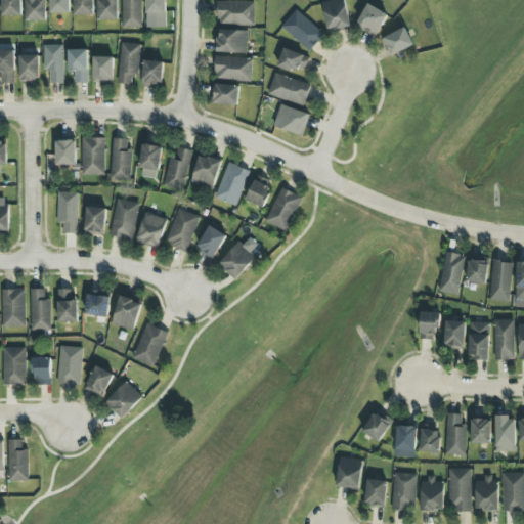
[(23,16),(22,0),(1,0),(2,16),(23,16)]
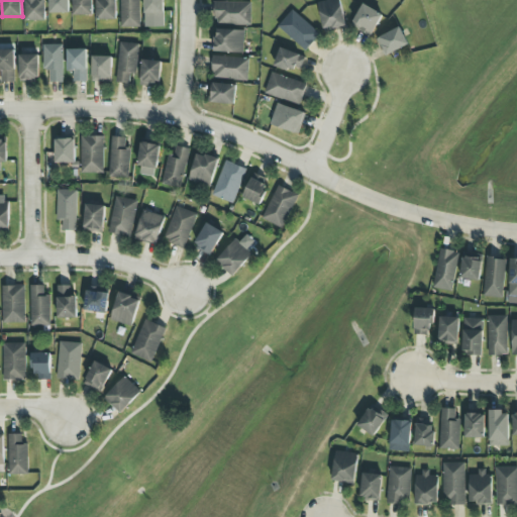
[(25,0),(25,21),(45,21),(45,0),(25,0)]
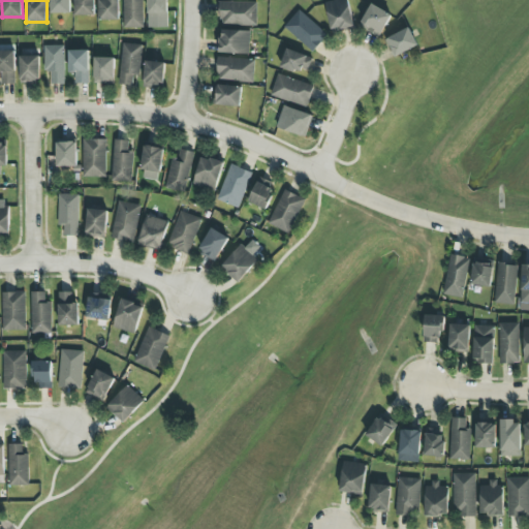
[(69,0),(50,0),(51,13),(70,14),(69,0)]
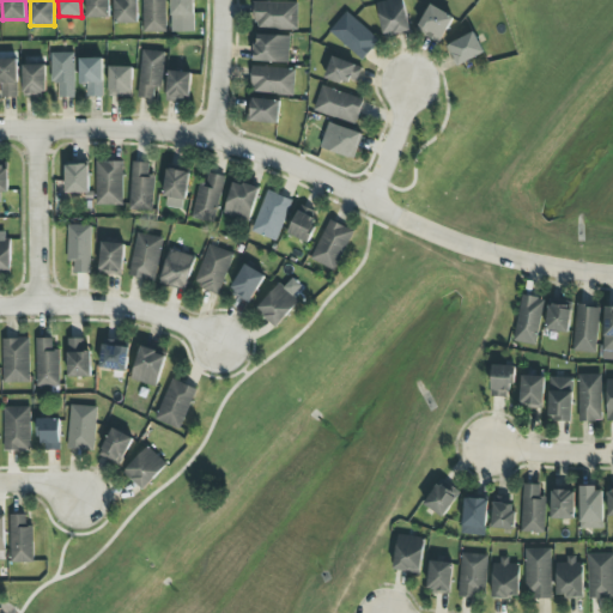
[(86,0),(86,18),(109,18),(109,0),(86,0)]
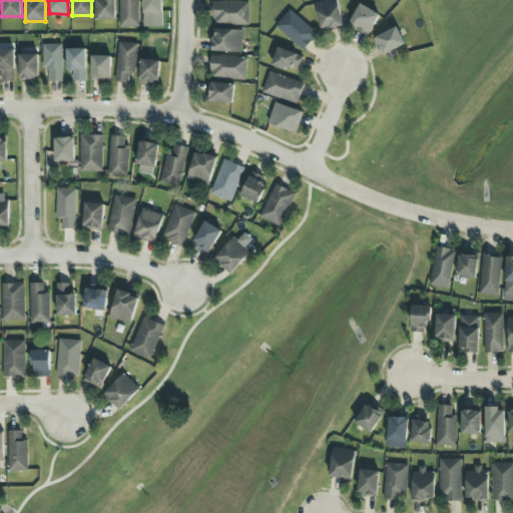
[(115,20),(115,0),(95,0),(95,19),(115,20)]
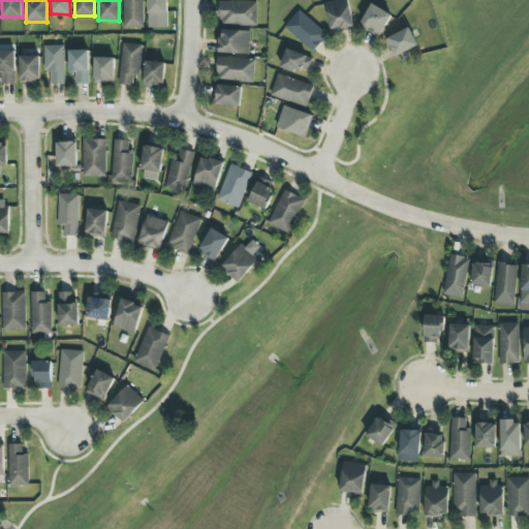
[(144,28),(143,0),(123,0),(123,28),(144,28)]
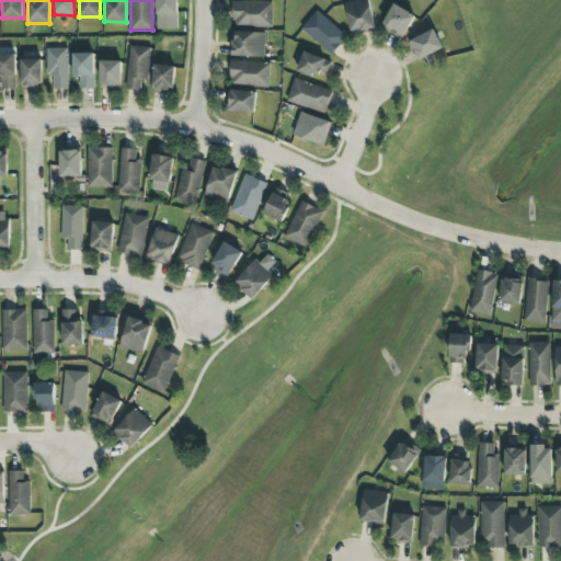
[(178,0),(156,0),(157,14),(179,14),(178,0)]
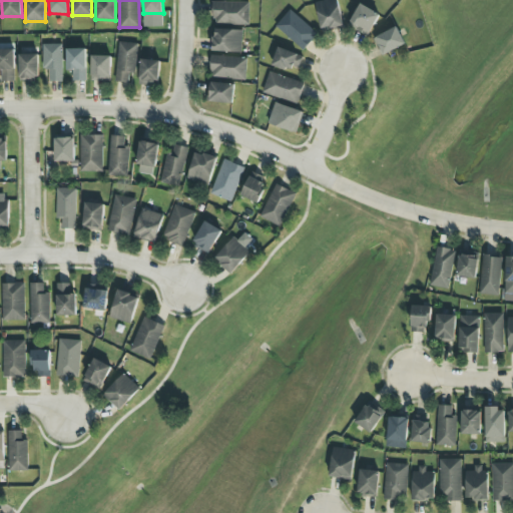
[(344,28),(338,0),(327,0),(316,2),(322,32),(344,28)]
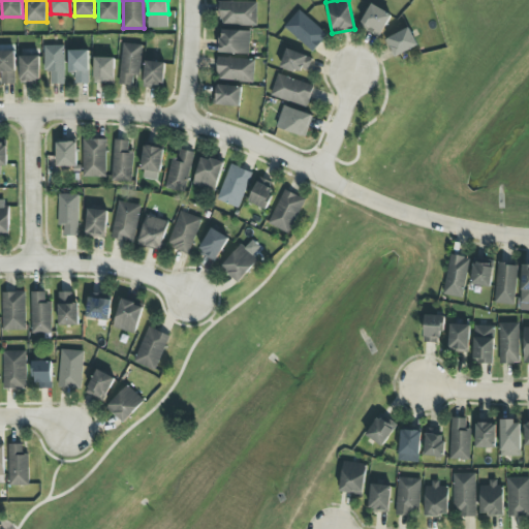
[(256,26),(257,3),(220,2),(219,25),(256,26)]
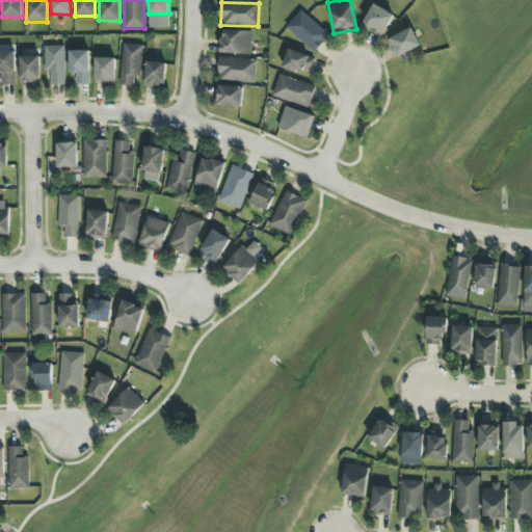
[(383,37),(393,14),(372,5),(362,29),(383,37)]
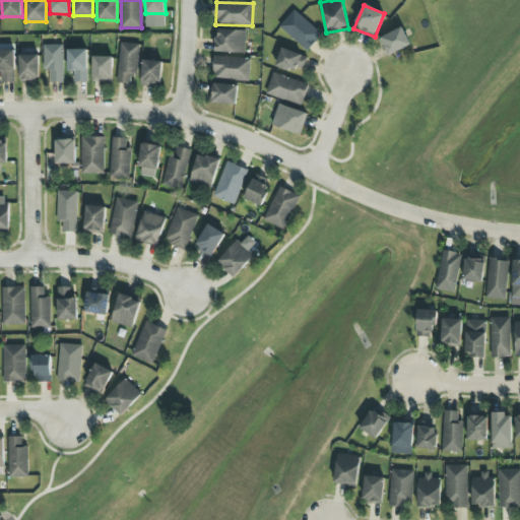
[(307,52),(322,35),(295,10),(279,26),(307,52)]
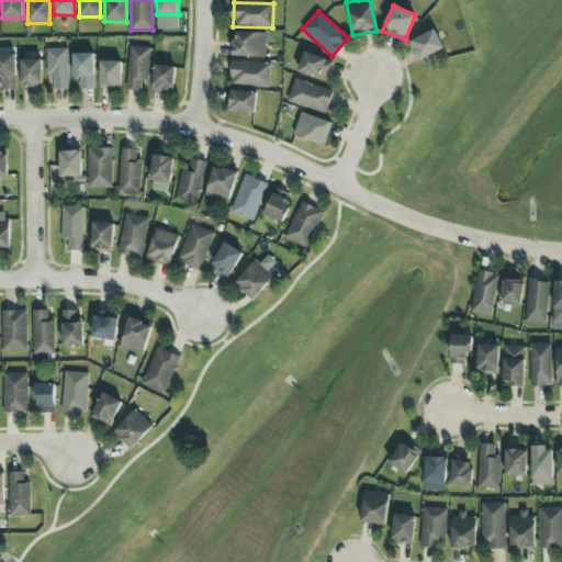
[(418,62),(445,48),(435,30),(409,43),(418,62)]
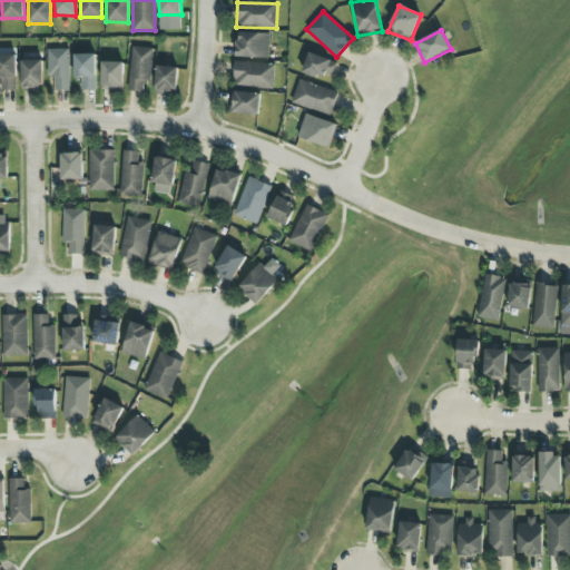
[(236,58),(268,59),(269,33),(237,32),(236,58)]
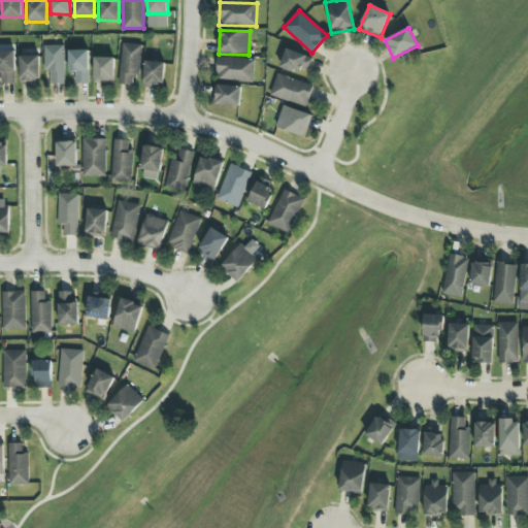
[(140,75),(141,44),(121,44),(120,85),(133,86),(133,75),(140,75)]
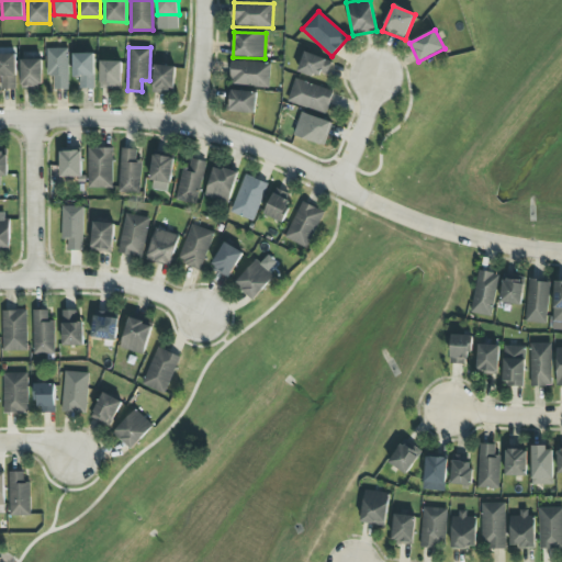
[(68,48),(47,48),(47,76),(54,76),(54,90),(68,90),(68,48)]
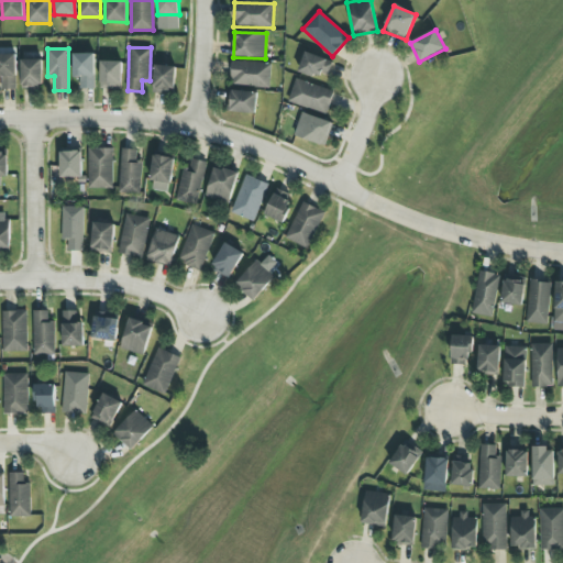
[(327,80),(333,63),(306,52),(299,70),(327,80)]
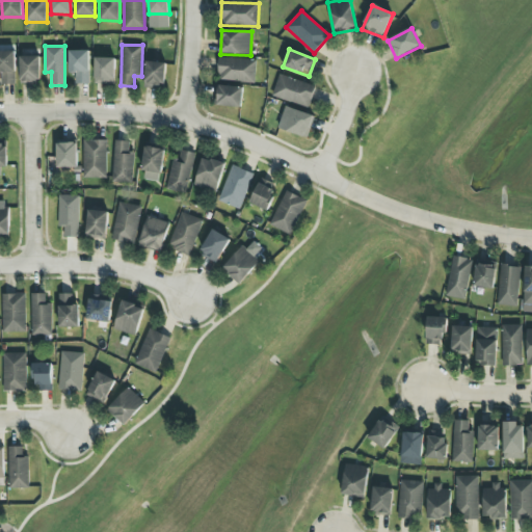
[(0,84),(16,84),(15,51),(0,51),(0,84)]
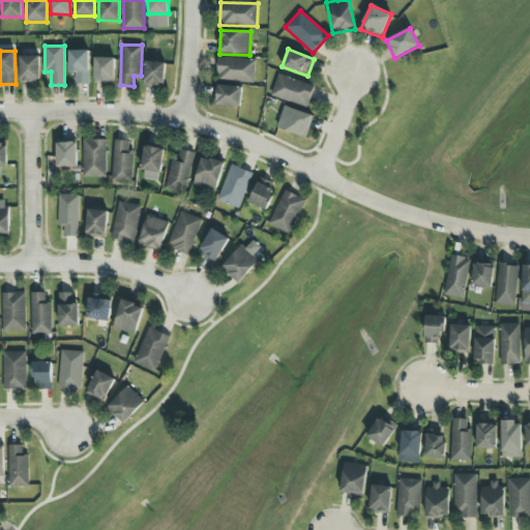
[(89,51),(69,51),(69,72),(75,72),(75,84),(89,84),(89,51)]
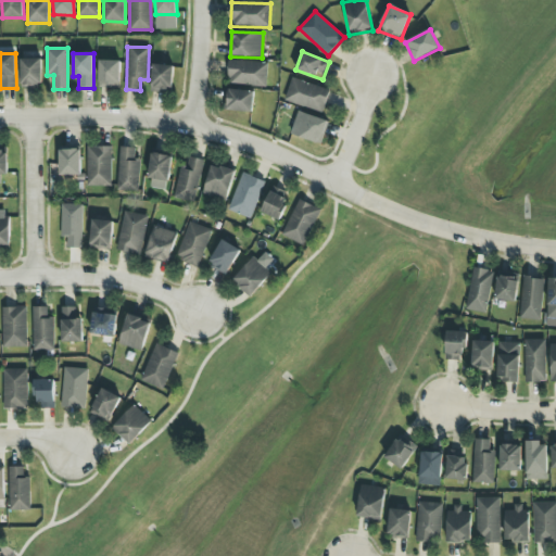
[(41,59),(21,60),(21,86),(41,86),(41,59)]
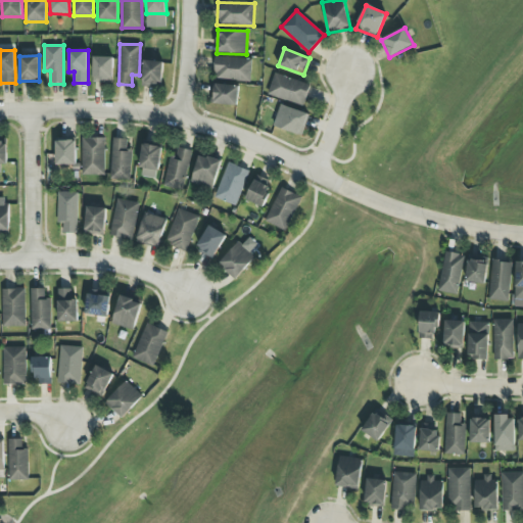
[(113,83),(113,57),(94,57),(93,83),(113,83)]
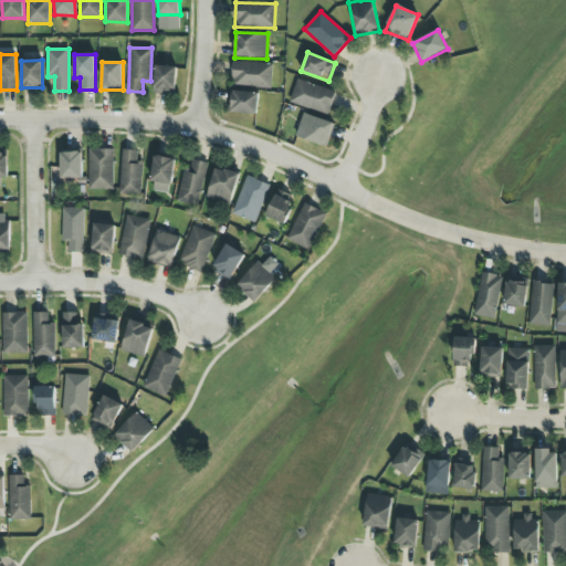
[(233,86),(271,87),(272,64),(233,62),(233,86)]
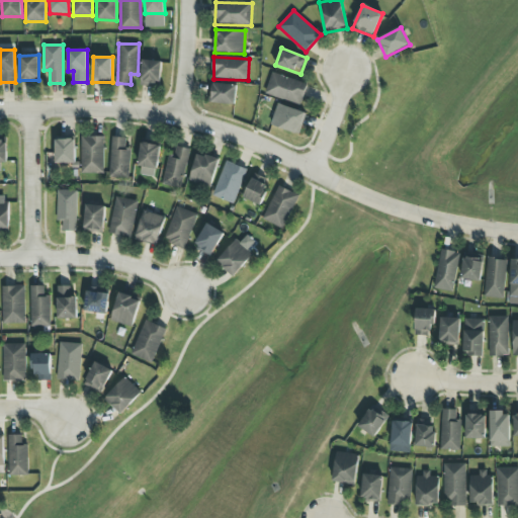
[(140,85),(159,88),(163,62),(143,60),(140,85)]
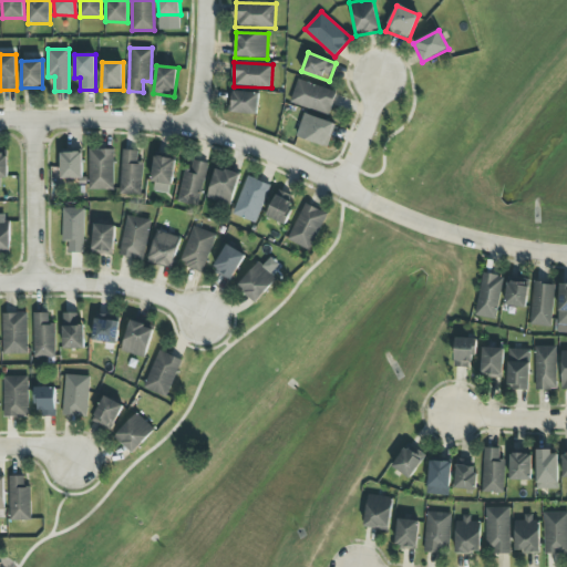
[(329,115),(337,92),(298,80),(290,103),(329,115)]
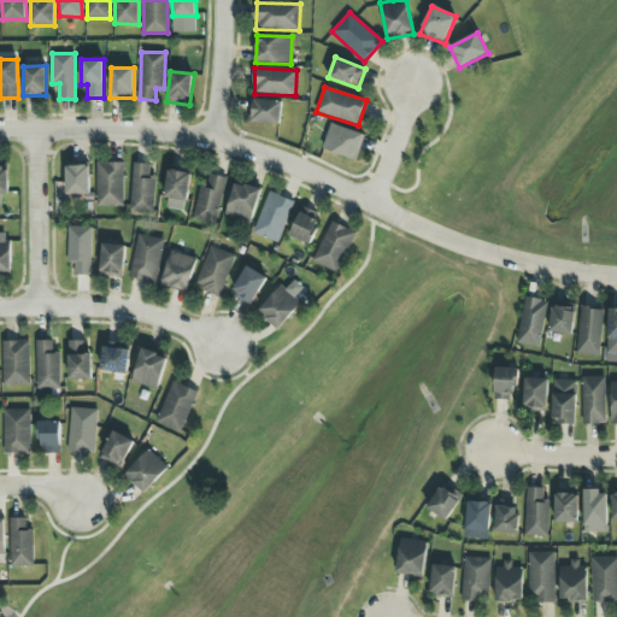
[(248,124),(281,124),(281,100),(250,100),(248,124)]
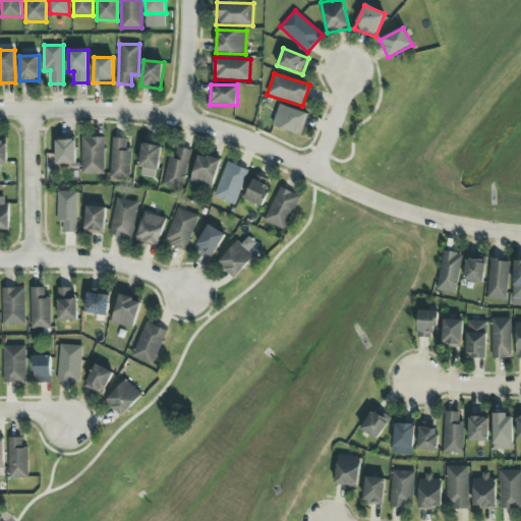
[(272,125),(300,136),(308,115),(280,104),(272,125)]
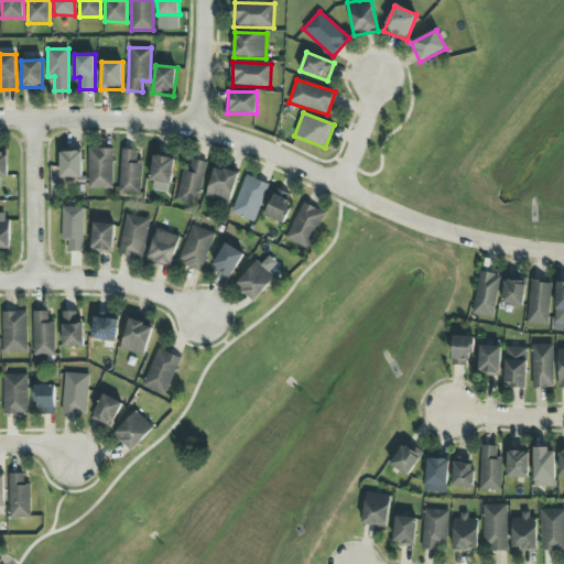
[(112,149),(88,149),(88,188),(112,190),(112,149)]
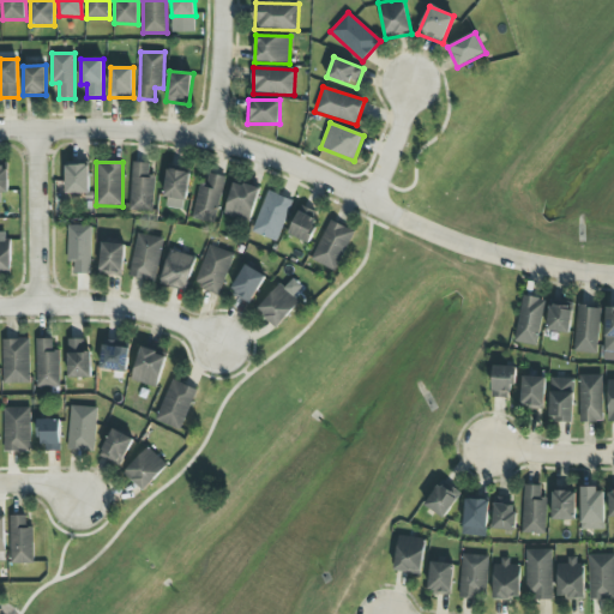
[(131,210),(152,211),(155,175),(149,175),(150,163),(132,163),(131,210)]
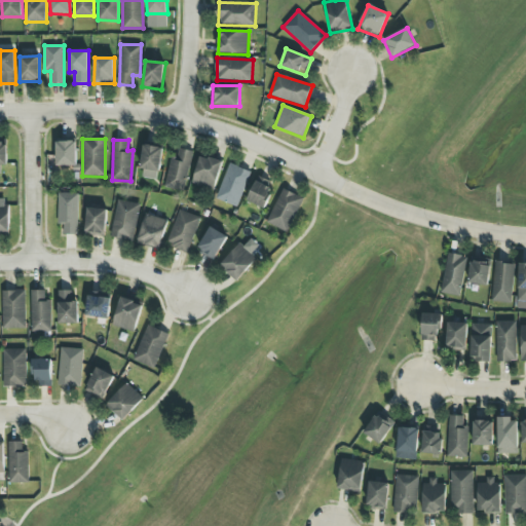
[(76,165),(76,141),(57,142),(57,166),(76,165)]
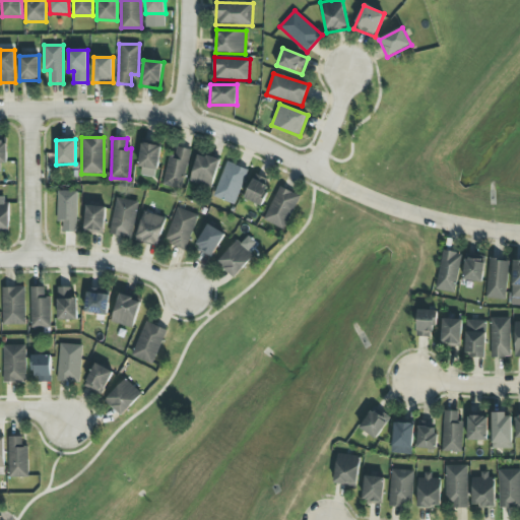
[(137,175),(155,178),(160,146),(143,143),(137,175)]
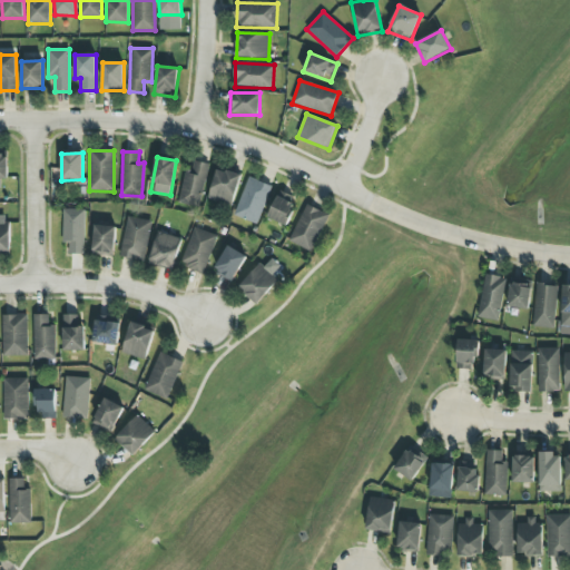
[(199,207),(208,165),(194,161),(192,172),(185,170),(178,203),(199,207)]
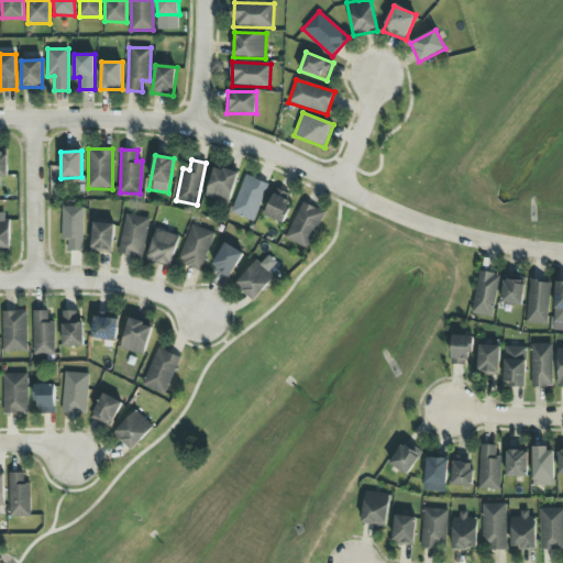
[(229,205),(239,174),(214,166),(205,197),(229,205)]
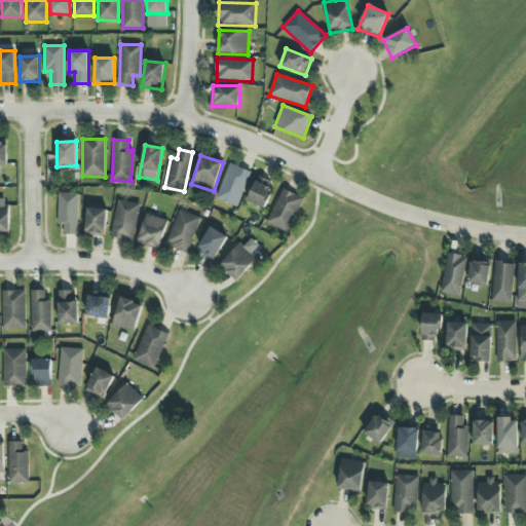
[(216,199),(236,208),(251,173),(230,163),(216,199)]
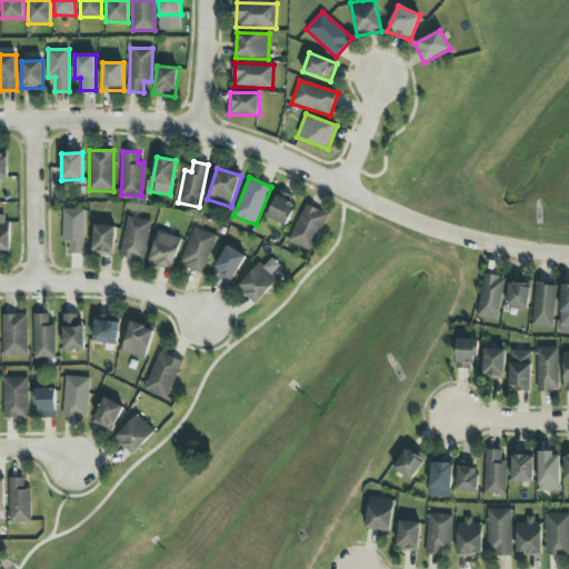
[(297,199),(278,191),(267,218),(286,226),(297,199)]
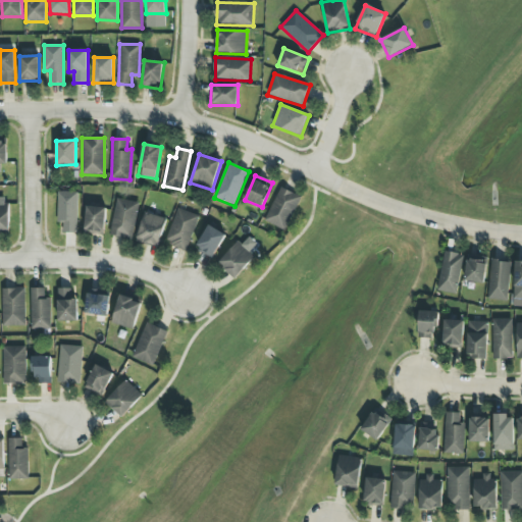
[(302,197),(280,187),(263,220),(284,231),(302,197)]
